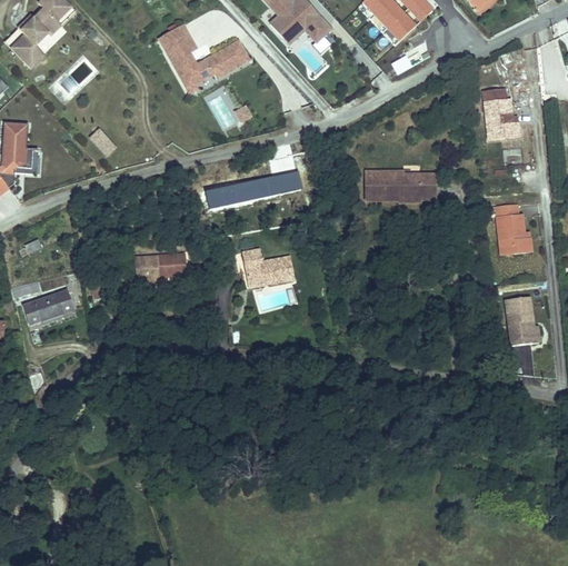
[(50,37),(61,27),(57,22),(72,8),(65,0),(40,0),(38,3),(43,8),(33,18),(20,30),(23,35),(10,48),(23,61),(37,48),(36,46),(48,33),(50,37)]
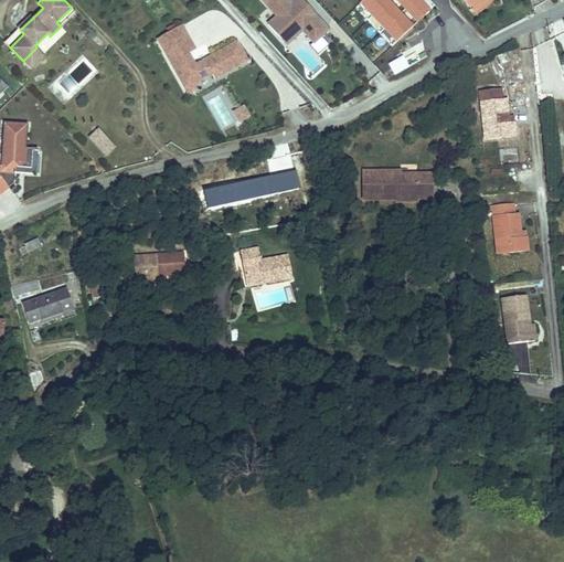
[(326,30),(299,0),(293,0),(288,4),(285,0),(266,0),(263,3),(275,17),(265,24),(277,39),(294,23),(300,30),(311,43),(326,30)]
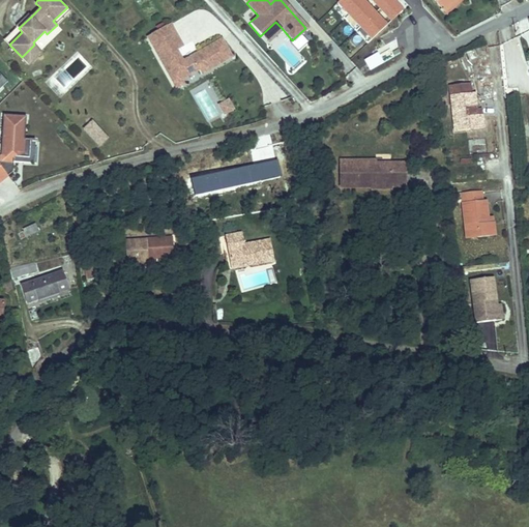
[(445,0),(438,6),(443,11),(453,0),(445,0)]
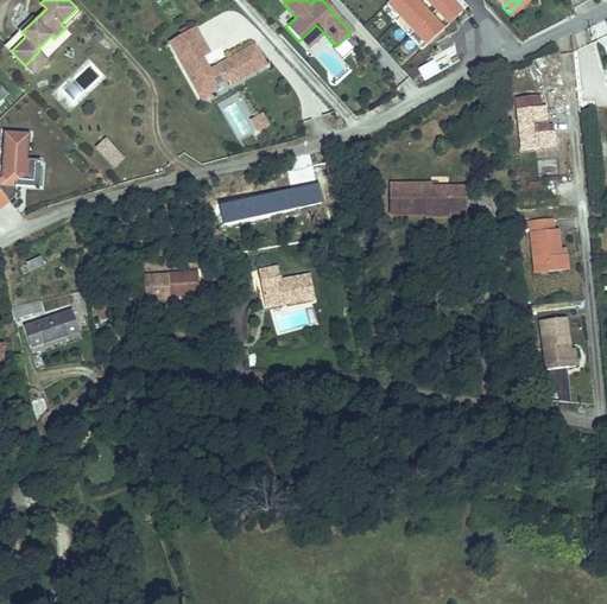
[(21,32),(36,19),(32,16),(18,30),(21,32)]
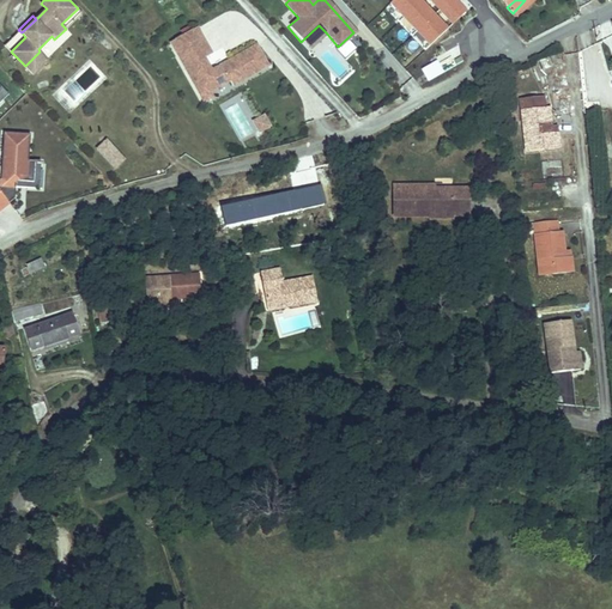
[(308,49),(326,32),(319,25),(301,42),(308,49)]
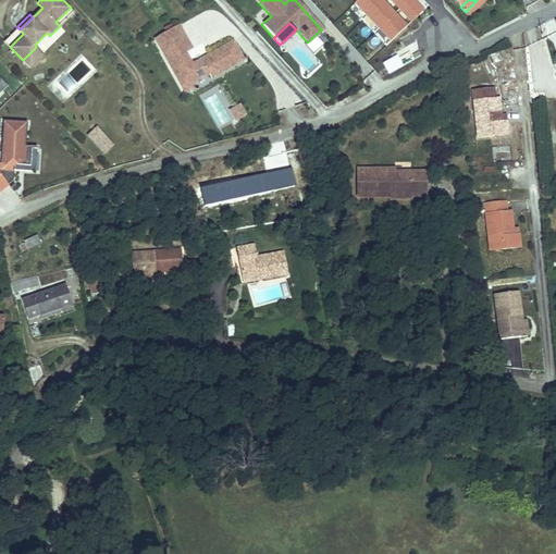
[(180,24),(156,38),(160,46),(184,32),(180,24)]
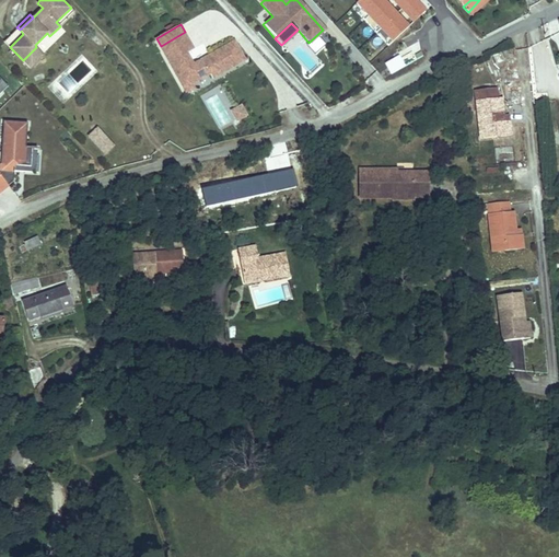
[(194,47),(185,32),(161,46),(184,88),(193,82),(210,72),(213,78),(245,59),(235,41),(210,54),(212,58),(206,61),(204,58),(194,64),(187,51),(194,47)]
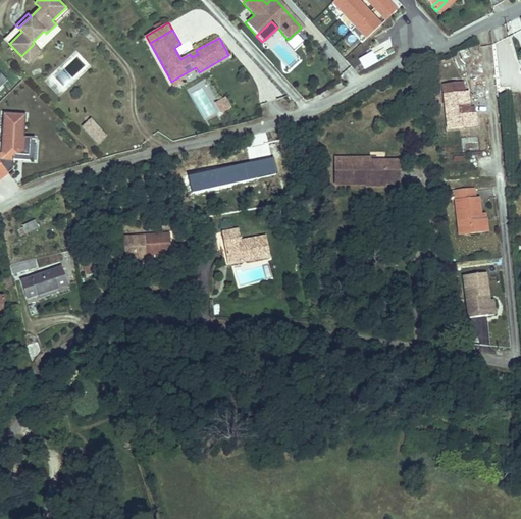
[(29,63),(41,51),(34,44),(21,56),(29,63)]
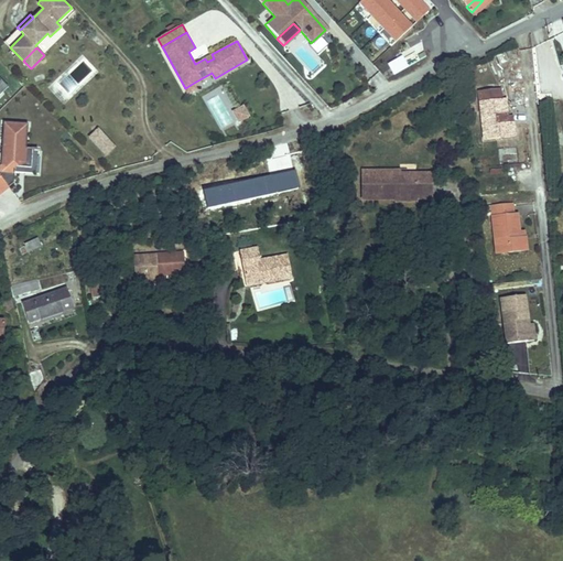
[(372,74),(378,67),(361,53),(356,58),(372,74)]
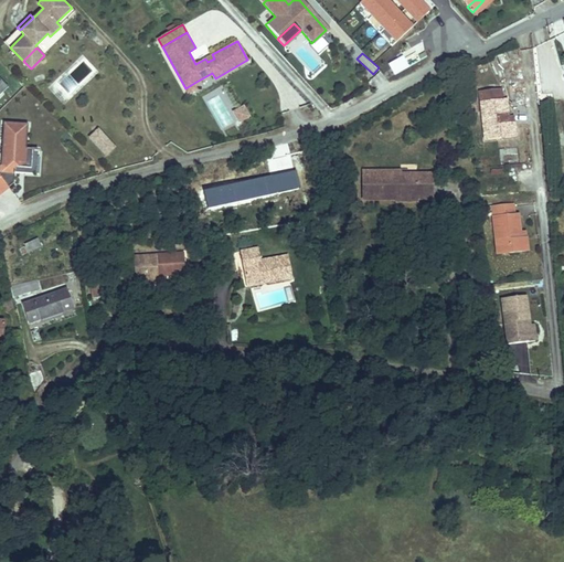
[(194,83),(185,88),(189,93),(197,88),(194,83)]
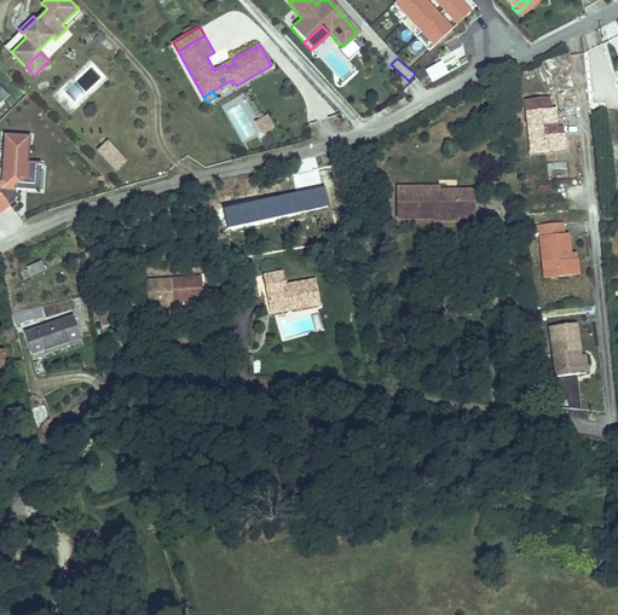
[(529,96),(533,144),(544,143),(544,148),(564,145),(562,132),(555,132),(555,128),(553,104),(548,104),(548,94),(529,96)]
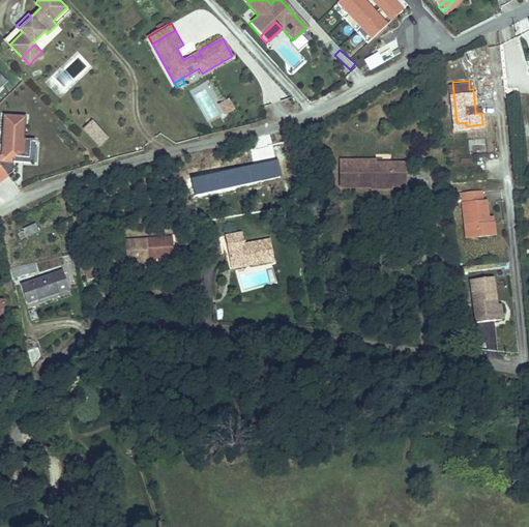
[(234,108),(229,99),(219,104),(225,113),(234,108)]
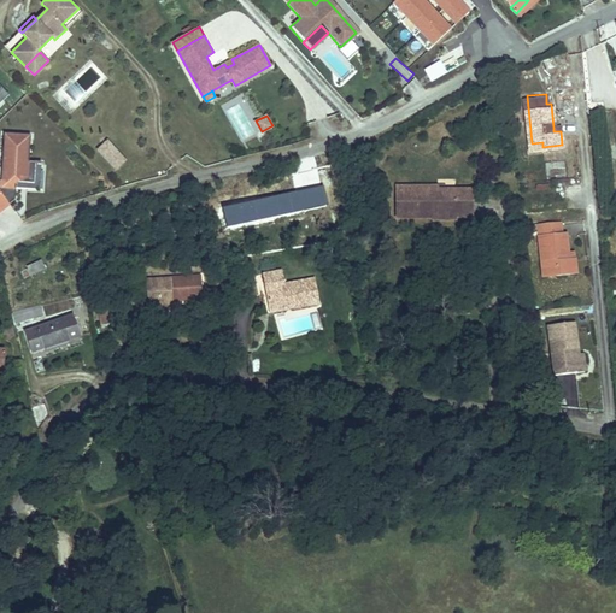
[(30,180),(31,159),(25,158),(28,131),(0,130),(0,205),(11,196),(12,184),(12,178),(30,180)]
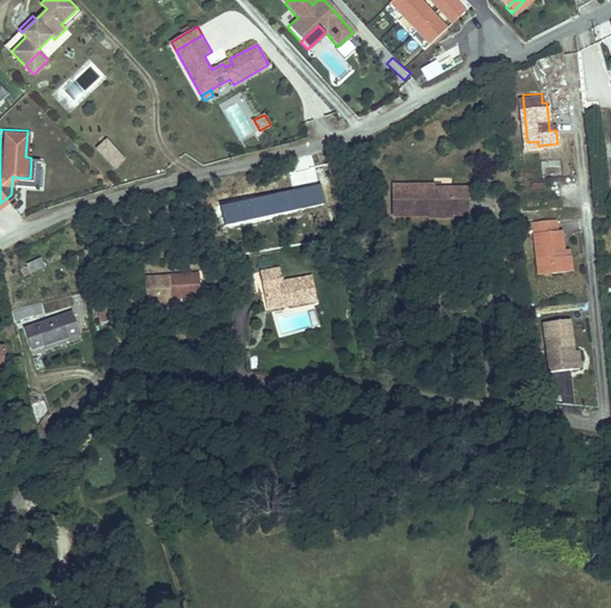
[(124,158),(107,139),(96,148),(115,167),(124,158)]
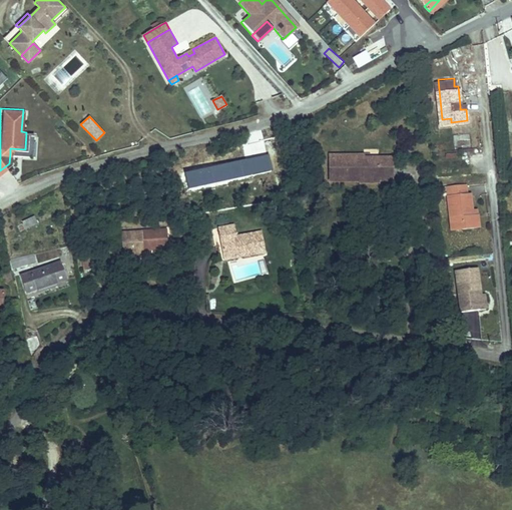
[(468,131),(456,132),(457,144),(469,143),(468,131)]
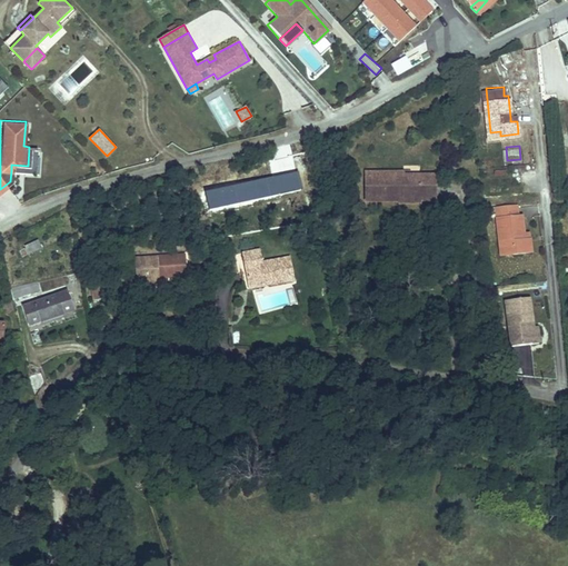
[(33,172),(35,147),(29,147),(28,166),(11,165),(11,170),(33,172)]
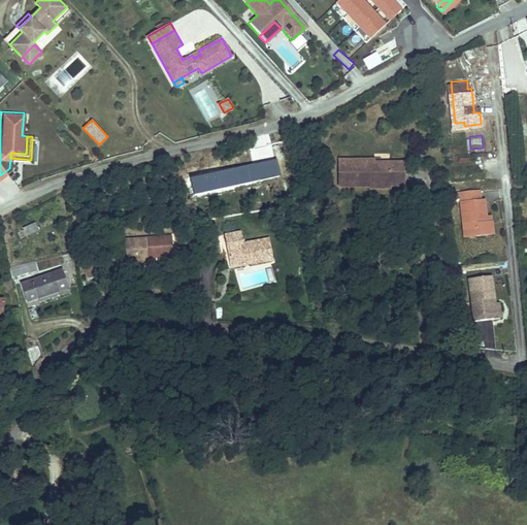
[(458,155),(458,164),(469,163),(468,155),(458,155)]
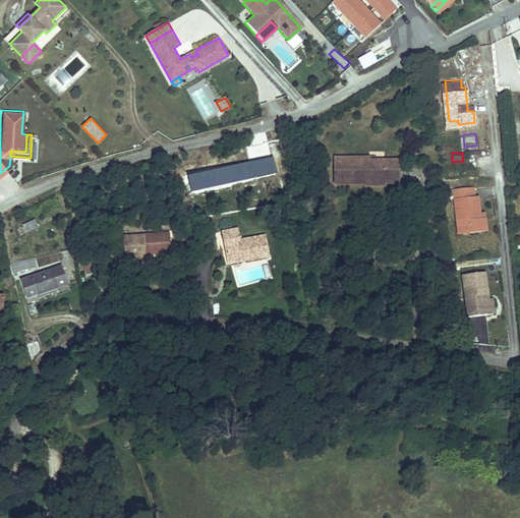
[(336,183),(367,184),(367,179),(387,179),(387,184),(398,184),(398,161),(386,160),(371,160),(371,158),(337,157),(336,183)]
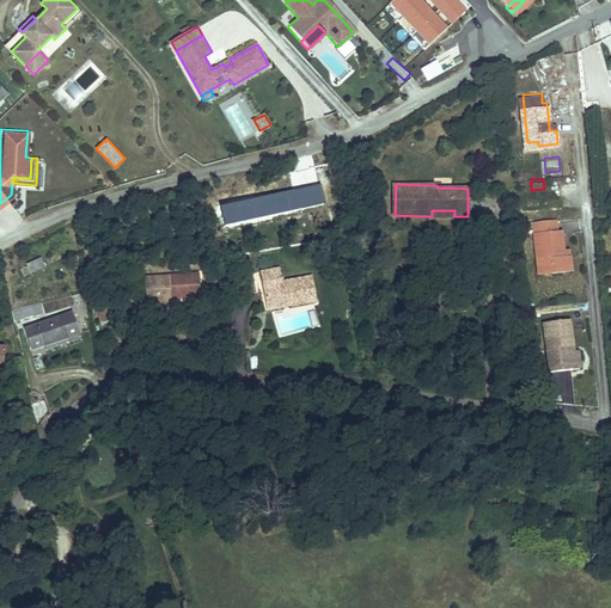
[(432,210),(432,216),(432,220),(454,221),(454,216),(454,210),(432,210)]
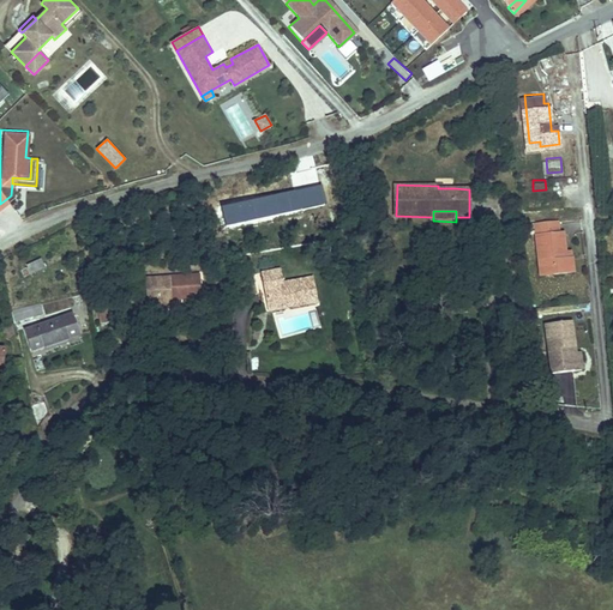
[(534,223),(539,266),(550,266),(550,273),(571,272),(570,257),(564,257),(564,249),(562,230),(557,230),(556,221),(534,223)]
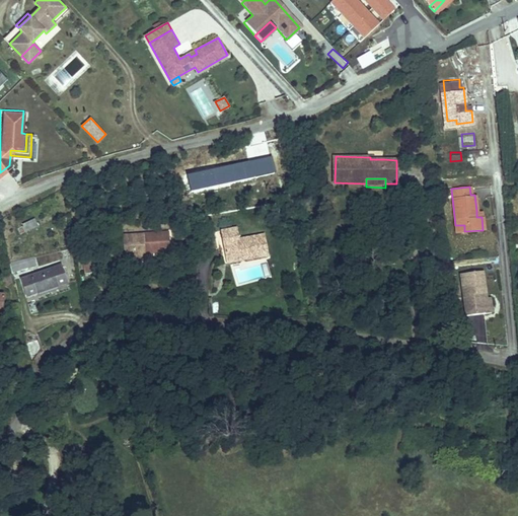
[(22,230),(35,227),(33,219),(20,222),(22,230)]
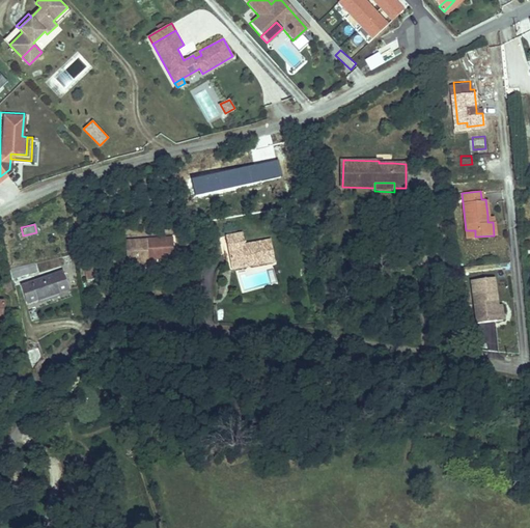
[(232,243),(228,243),(231,262),(243,261),(242,255),(248,254),(249,266),(275,260),(272,239),(245,243),(243,232),(231,234),(232,243)]
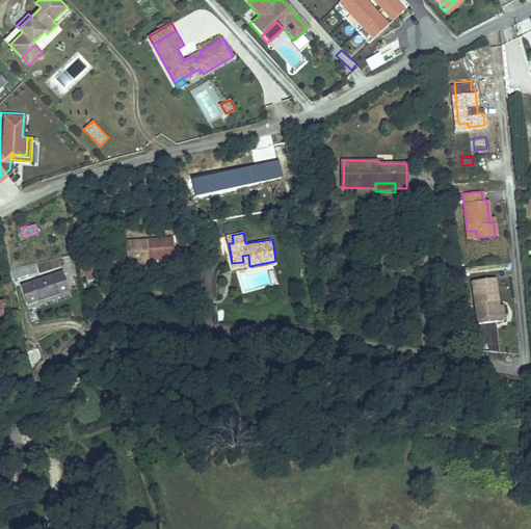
[(131,265),(142,264),(142,260),(150,259),(149,258),(149,254),(153,254),(154,258),(173,256),(170,234),(148,236),(148,238),(128,240),(131,265)]
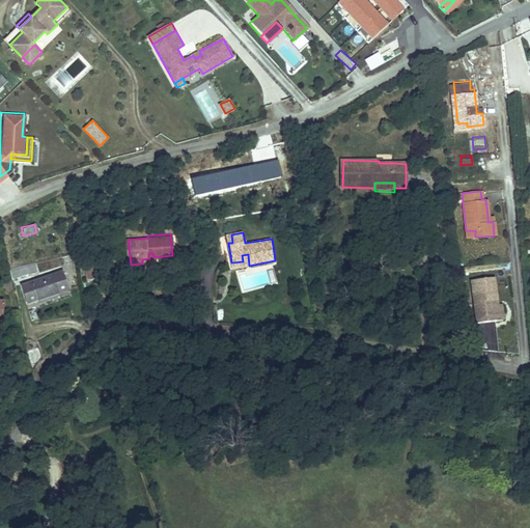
[(33,250),(10,259),(15,272),(37,264),(33,250)]
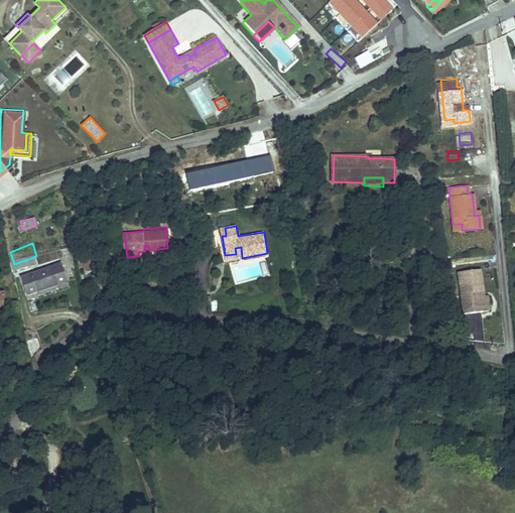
[(225,255),(226,260),(242,258),(241,247),(235,248),(236,254),(225,255)]
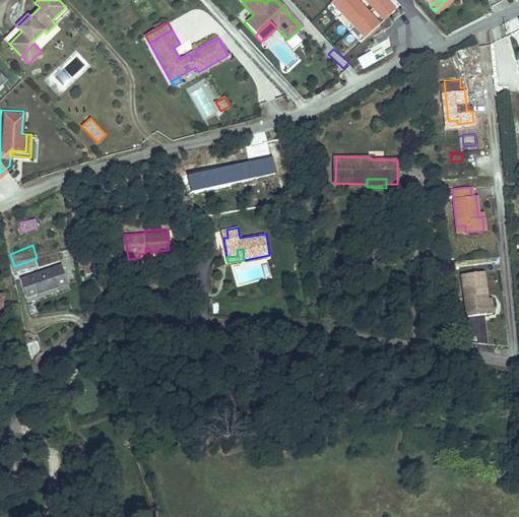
[(62,257),(22,272),(28,289),(68,274),(62,257)]
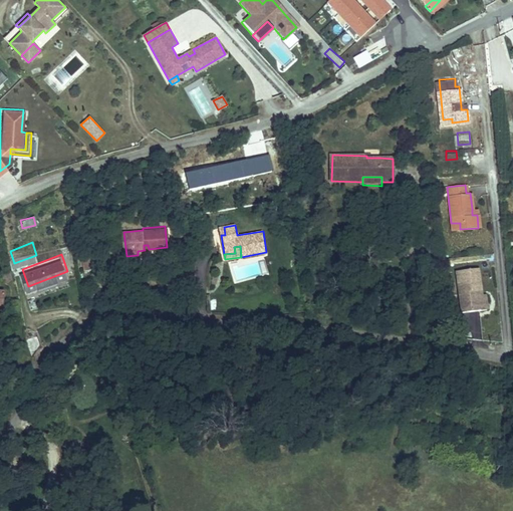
[(85,271),(99,269),(97,258),(89,259),(83,261),(85,271)]
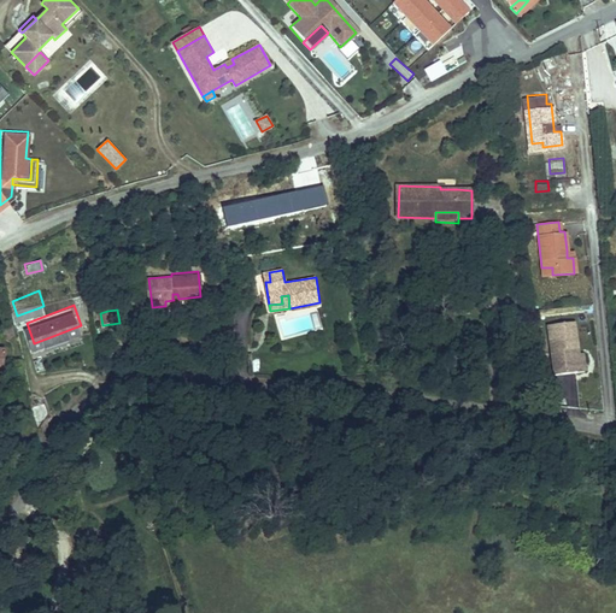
[(576,353),(572,320),(546,324),(552,373),(582,370),(580,352),(576,353)]
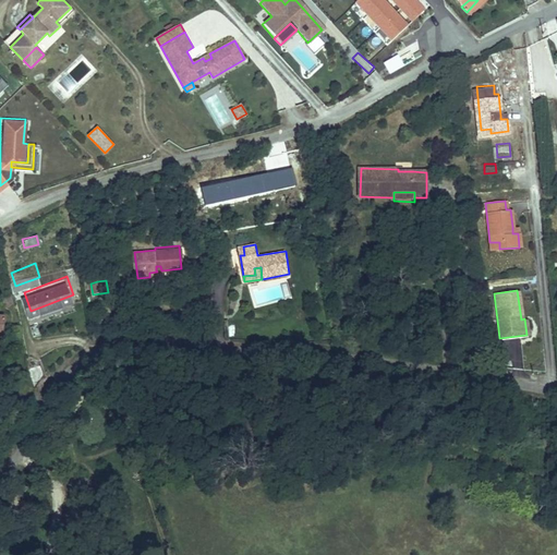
[(26,363),(33,382),(36,375),(44,368),(40,354),(35,356),(26,363)]
